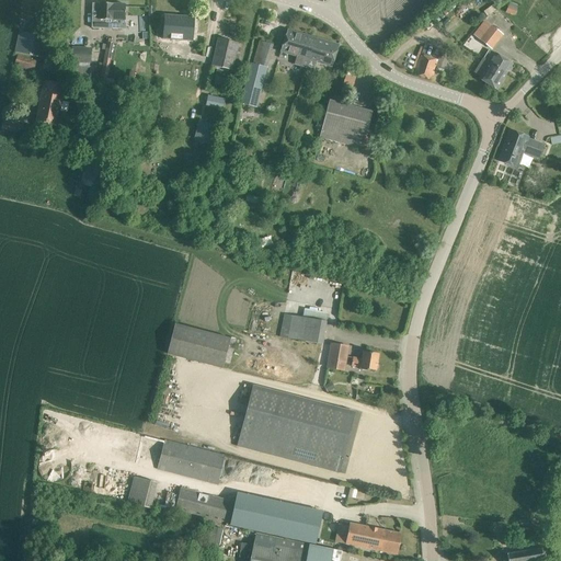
[(100,3),(92,3),(91,26),(104,27),(104,19),(113,20),(113,27),(125,29),(126,4),(100,3)]
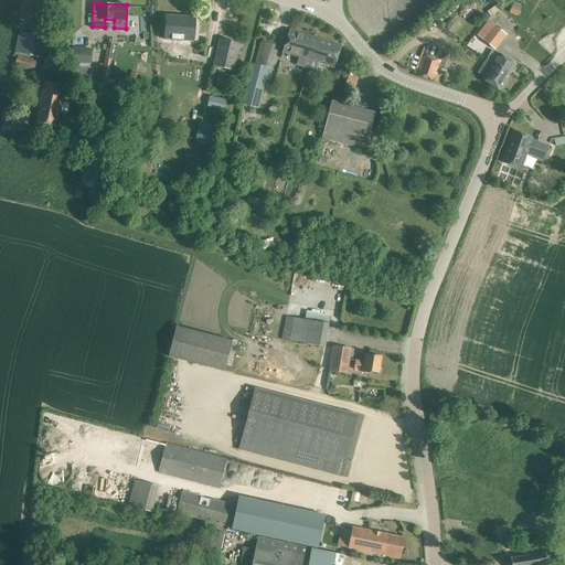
[(194,36),(195,18),(166,16),(164,33),(194,36)]
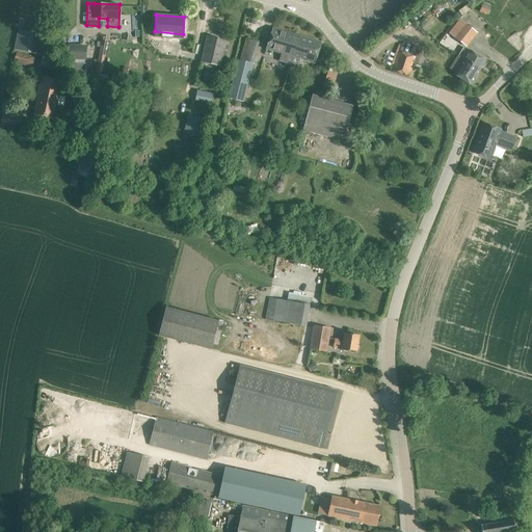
[(477,33),(460,20),(450,33),(467,46),(477,33)]
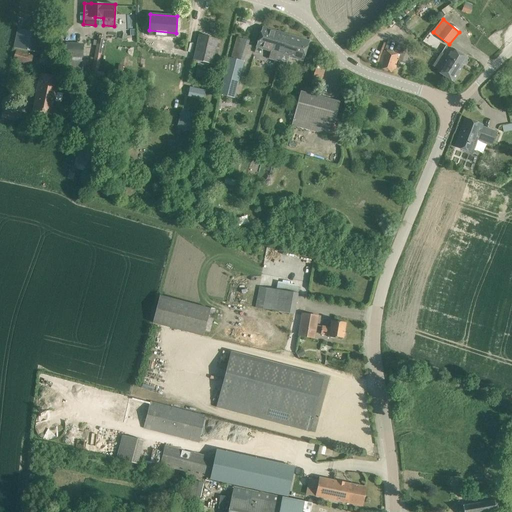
[(270,59),(281,62),(289,35),(263,27),(256,47),(272,52),(270,59)]
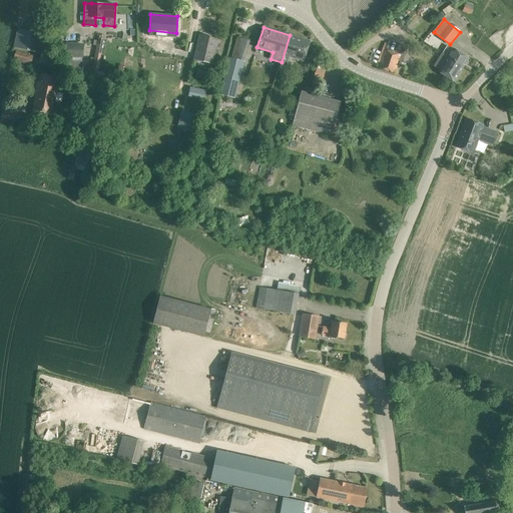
[(40,33),(18,28),(14,49),(36,54),(40,33)]
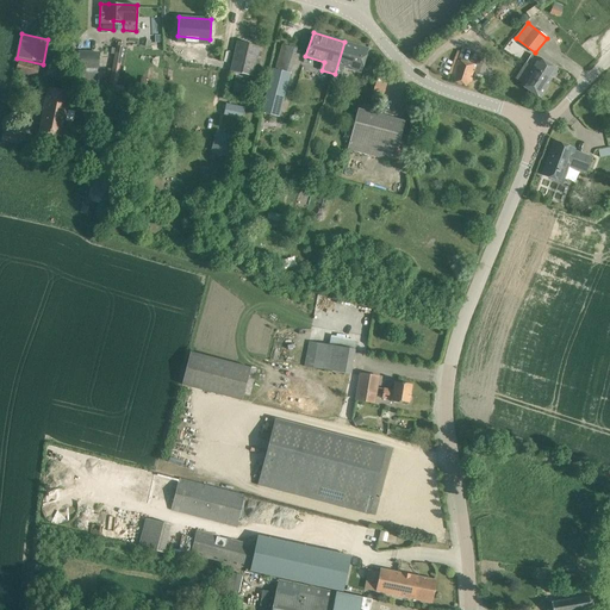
[(256,78),(262,48),(238,42),(231,70),(256,78)]
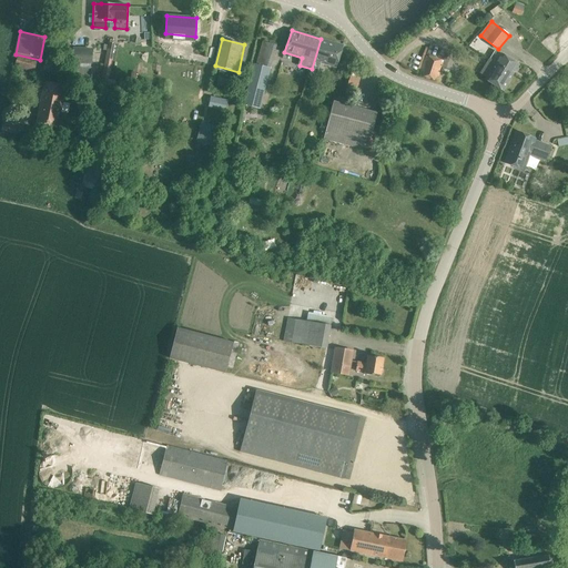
[(321,39),(312,69),(316,70),(318,62),(336,68),(344,46),(321,39)]
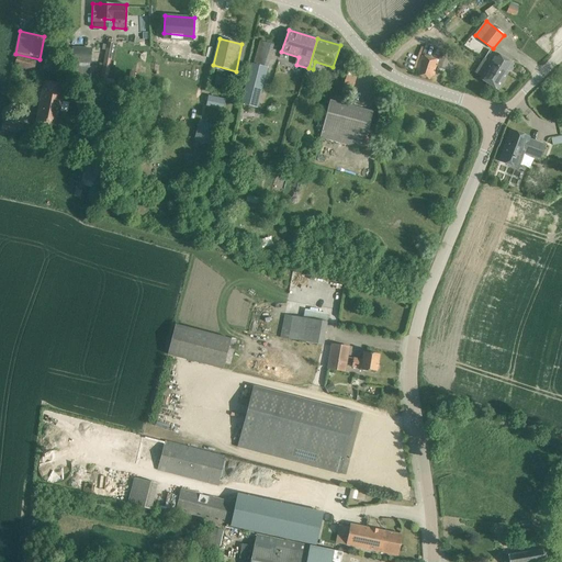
[(273,45),(260,41),(254,64),(250,63),(240,104),(257,108),(268,67),(267,67),(273,45)]
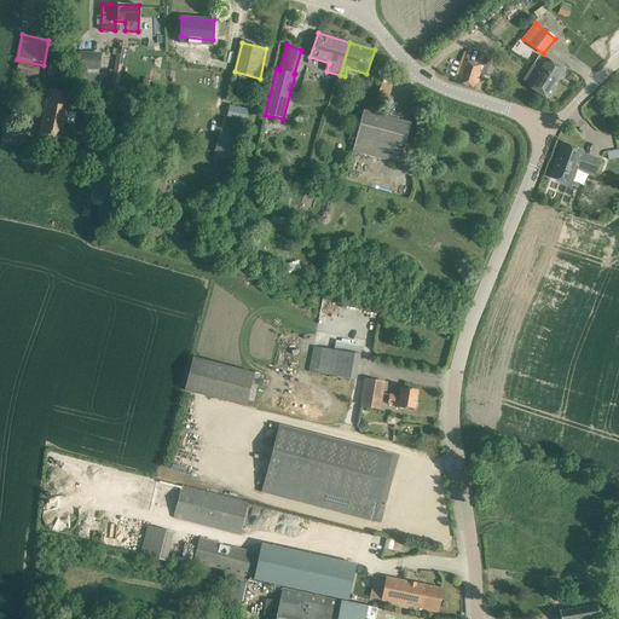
[(123,48),(117,47),(117,50),(116,55),(111,90),(117,91),(119,86),(123,48)]
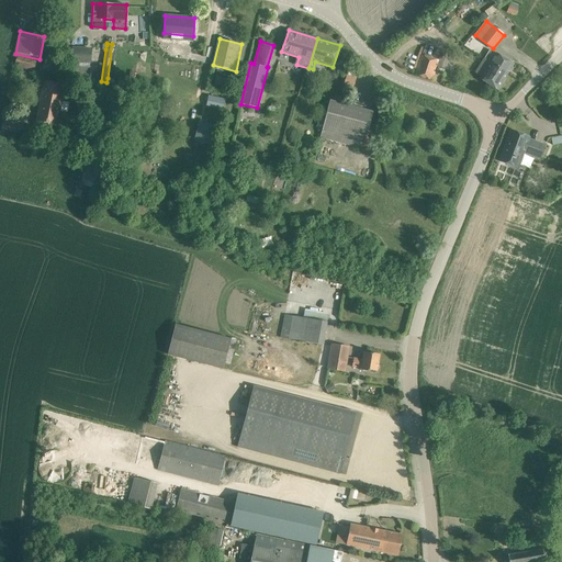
[(72,64),(77,64),(77,67),(76,67),(76,69),(79,78),(90,78),(90,68),(90,64),(91,64),(92,48),(72,47),(72,64)]
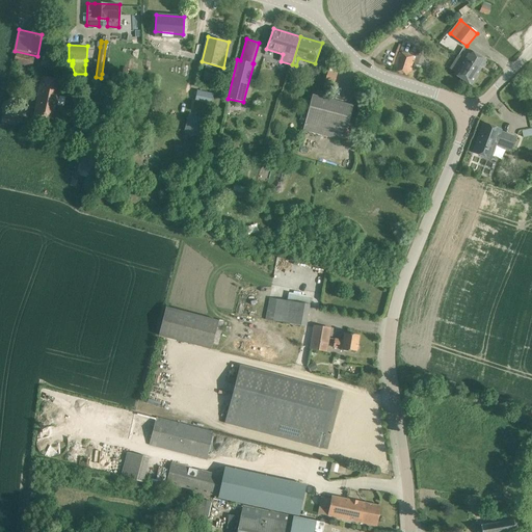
[(464,60),(480,71),(486,60),(471,51),(470,51),(464,48),(459,56),(464,60)]
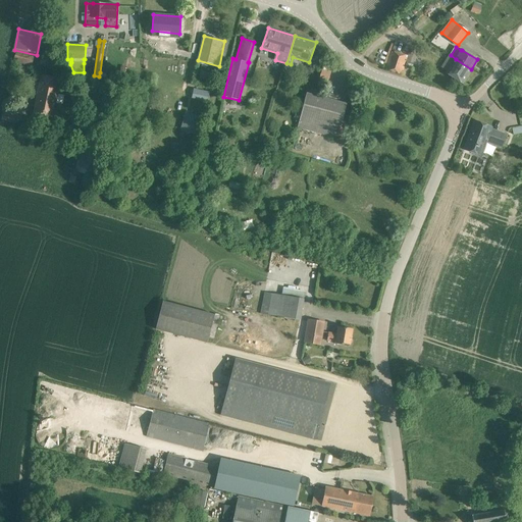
[(16,51),(13,61),(32,66),(34,56),(16,51)]
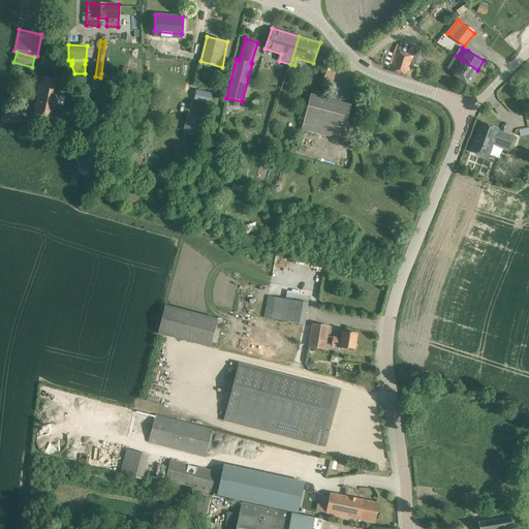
[(413,58),(396,52),(391,71),(392,71),(407,76),(413,58)]
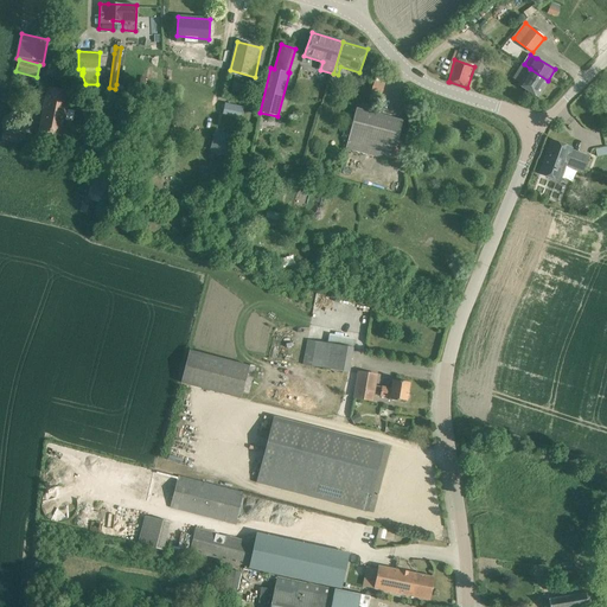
[(474,65),(472,72),(481,76),(485,65),(475,63),(474,65)]
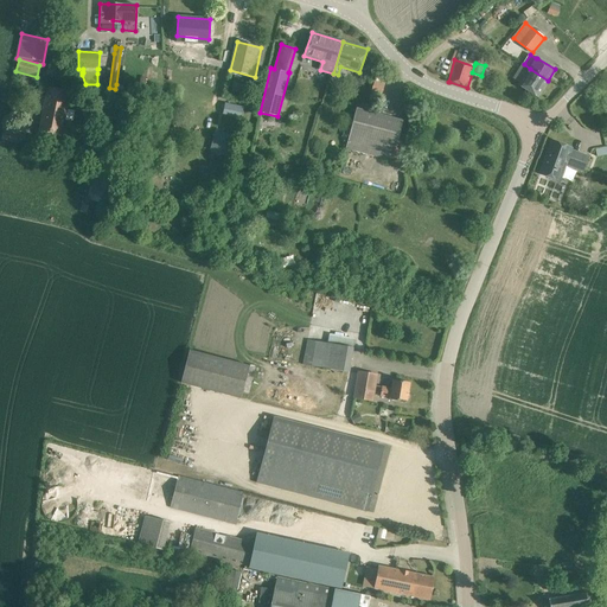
[(548,81),(530,69),(519,85),(531,93),(530,95),(535,98),(536,96),(537,97),(548,81)]
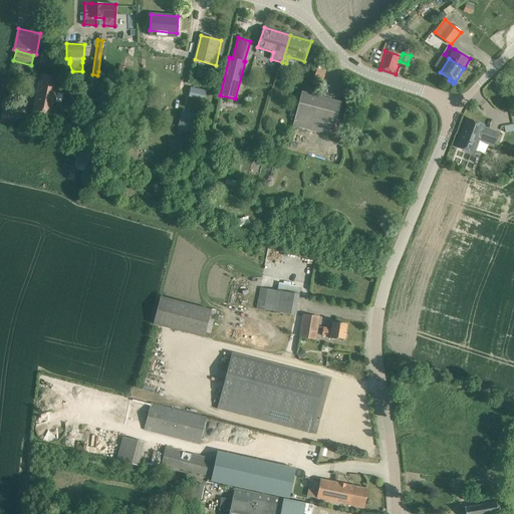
[(318,69),(315,79),(323,81),(326,72),(318,69)]
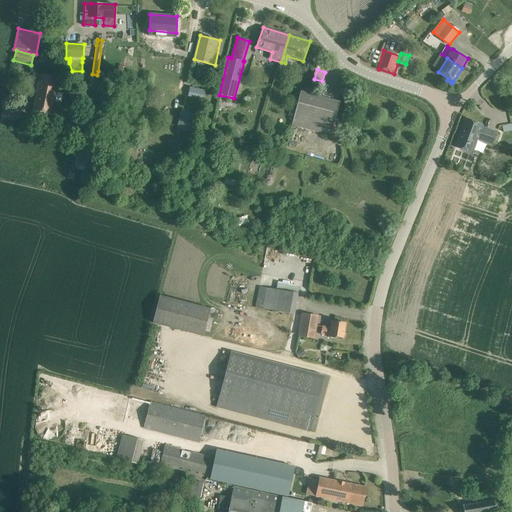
[(198,70),(196,77),(208,80),(210,73),(198,70)]
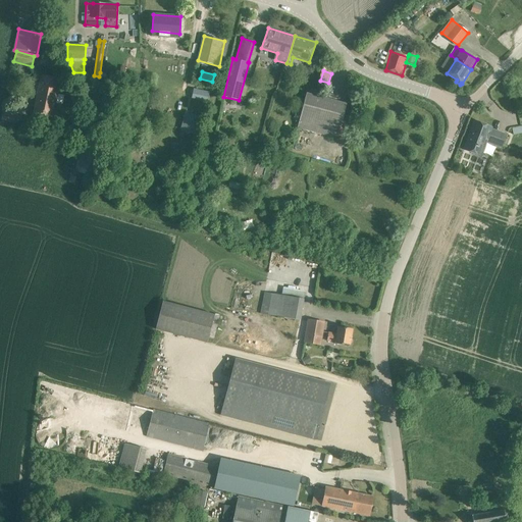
[(59,79),(41,75),(34,113),(52,117),(59,79)]
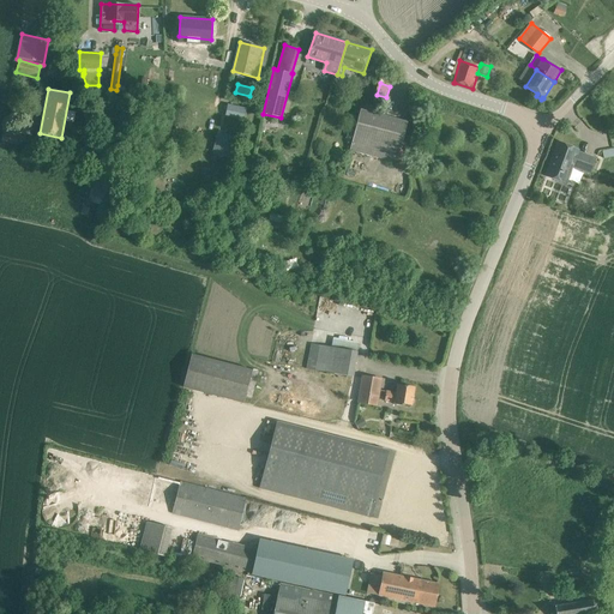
[(228,106),(227,115),(244,119),(246,109),(228,106)]
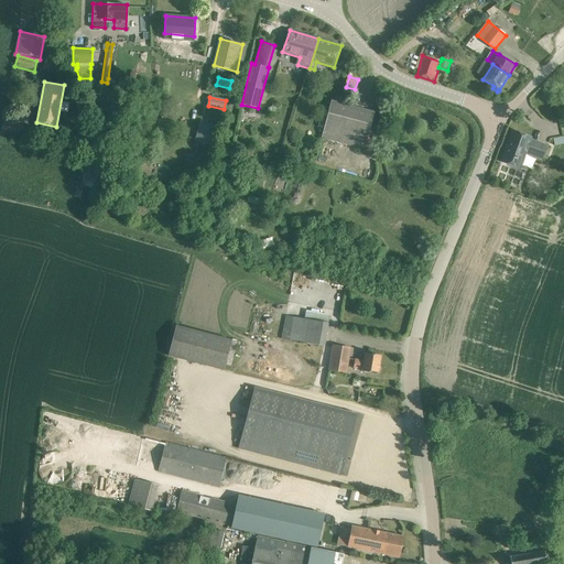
[(375,112),(331,101),(322,138),(365,150),(375,112)]
